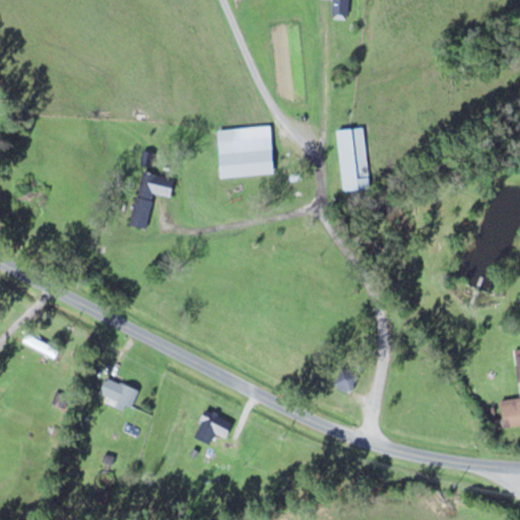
[(334,0),(334,17),(350,18),(350,0),(334,0)]
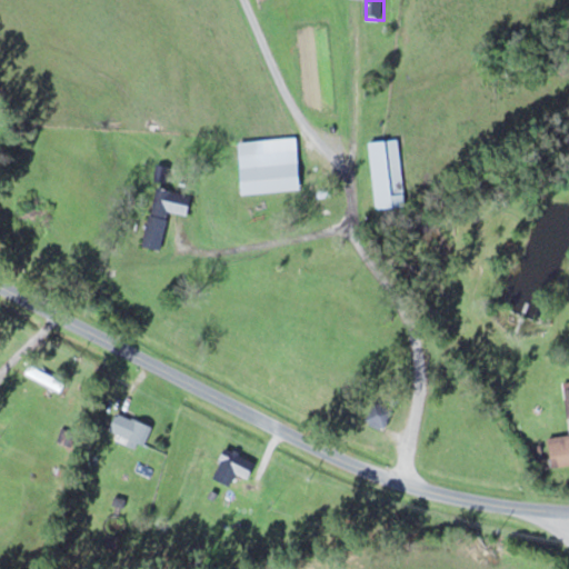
[(406,206),(399,138),(370,141),(377,209),(406,206)]
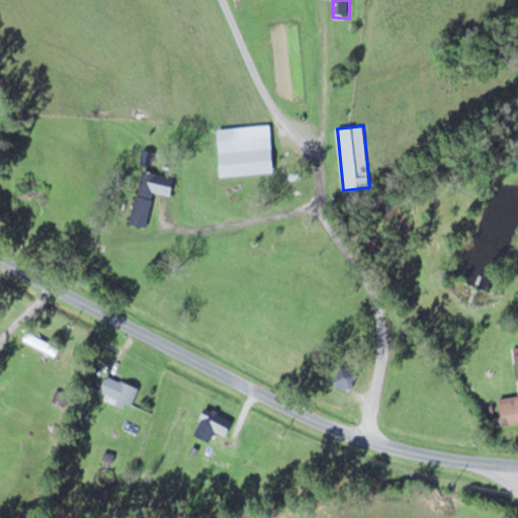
[(275,172),(272,137),(220,140),(222,176),(275,172)]
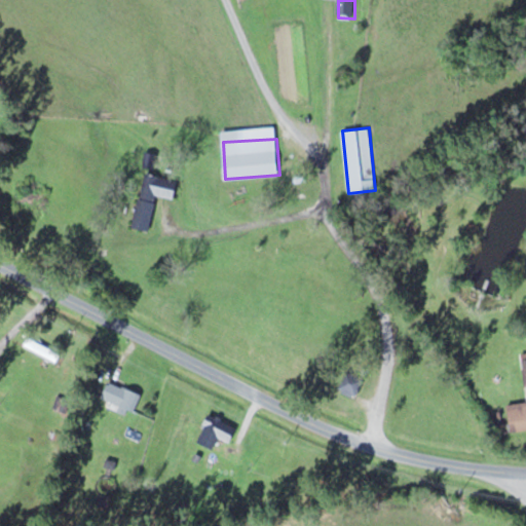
[(179,179),(144,172),(133,227),(150,230),(158,195),(175,198),(179,179)]
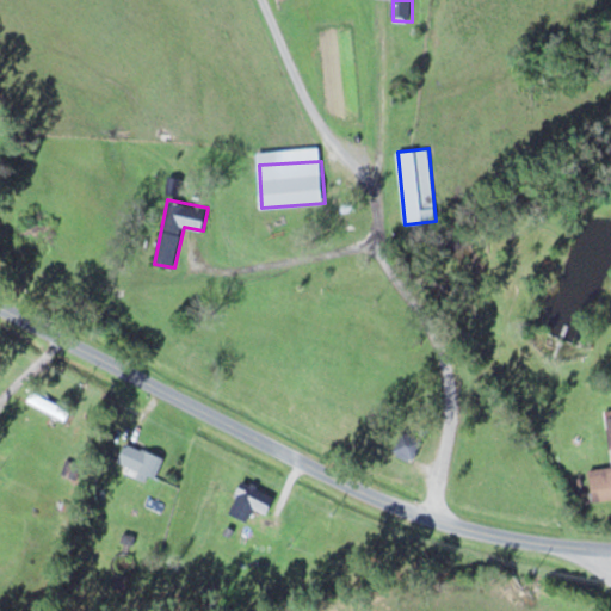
[(72,411),(35,392),(30,402),(66,420),(72,411)]
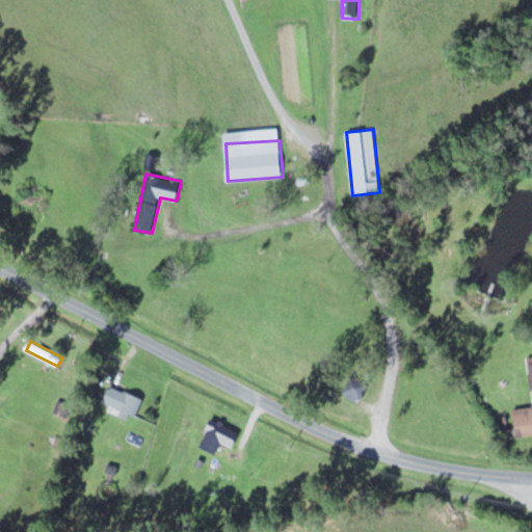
[(531,362),(529,363),(531,398),(531,406),(514,408),(516,436),(531,434),(531,362)]
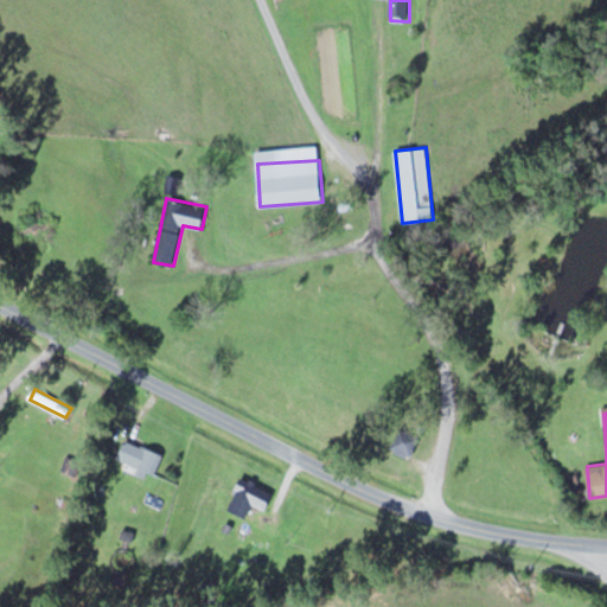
[(391,447),(410,458),(421,438),(403,427),(391,447)]
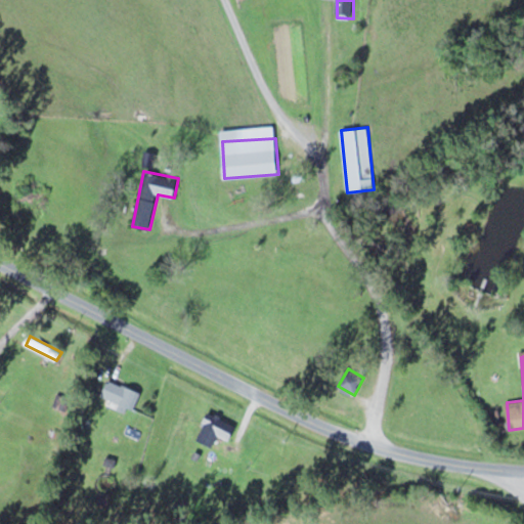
[(133,412),(141,391),(111,379),(102,400),(133,412)]
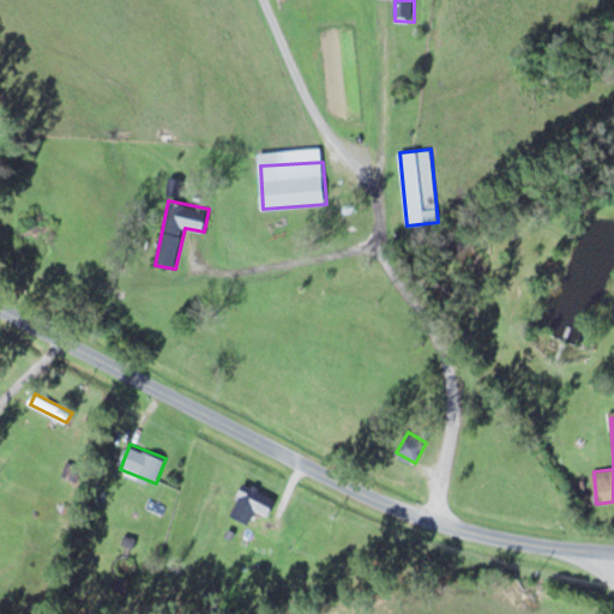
[(230,516),(251,523),(256,511),(272,517),(278,497),(242,483),(230,516)]
